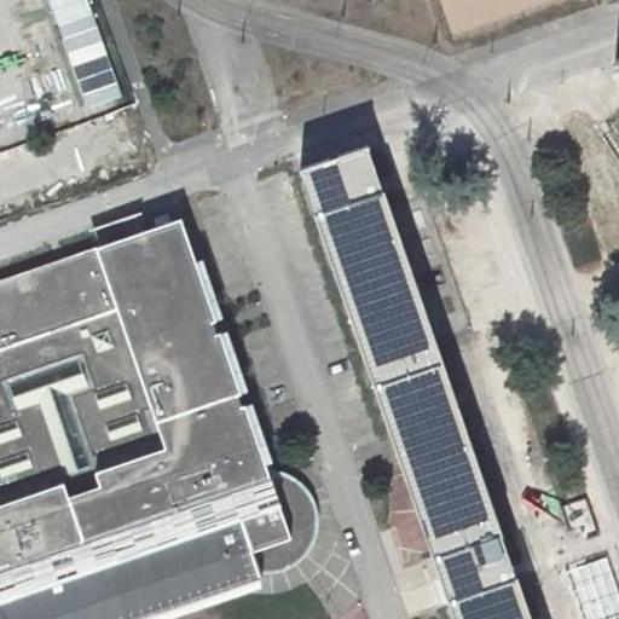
[(58,34),(93,120),(131,104),(96,19),(58,34)]
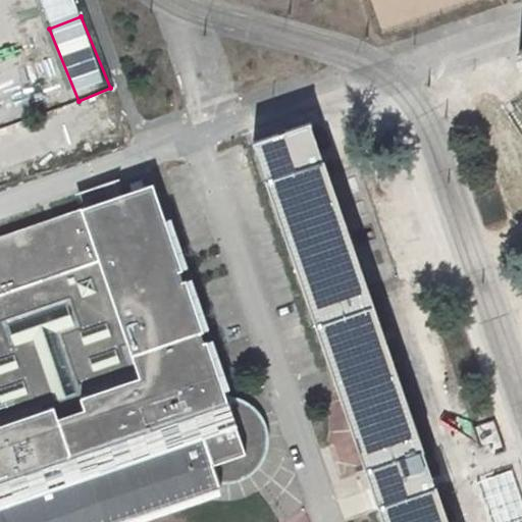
[(449,521),(312,122),(255,142),(256,144),(257,144),(369,470),(373,468),(374,473),(379,488),(384,504),(380,505),(386,521),(449,521)]
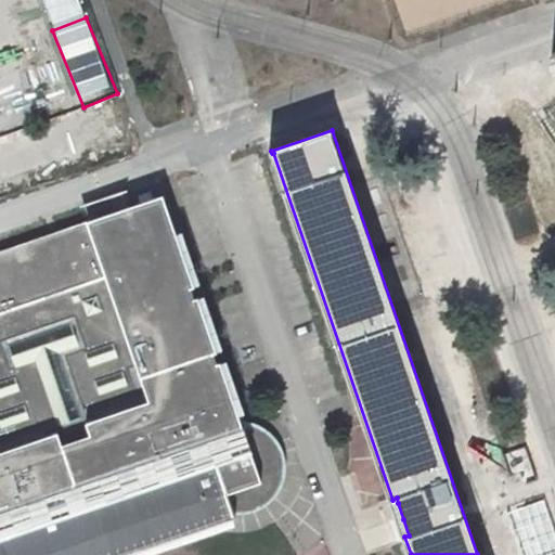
[(0,554),(126,554),(236,517),(234,516),(242,515),(250,515),(266,511),(274,503),(283,494),(287,486),(288,473),(287,464),(286,454),(284,448),(274,438),(267,430),(254,425),(243,424),(221,361),(216,363),(213,355),(218,353),(198,297),(193,298),(192,295),(190,291),(195,287),(163,195),(153,198),(151,192),(139,195),(141,203),(87,221),(59,232),(60,236),(56,237),(52,239),(51,235),(0,252),(0,554)]
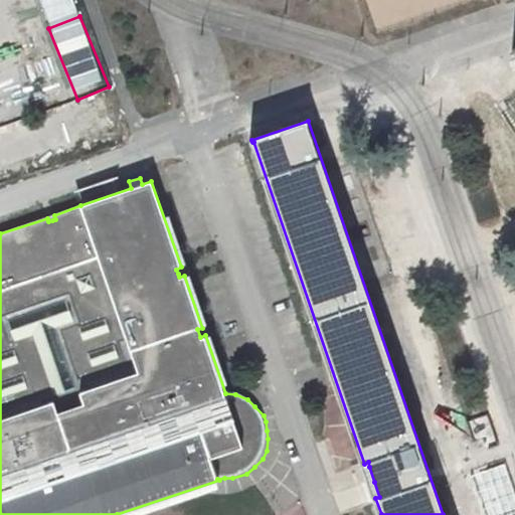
[(375,498),(379,497),(374,482),(369,467),(368,462),(364,464),(375,498)]
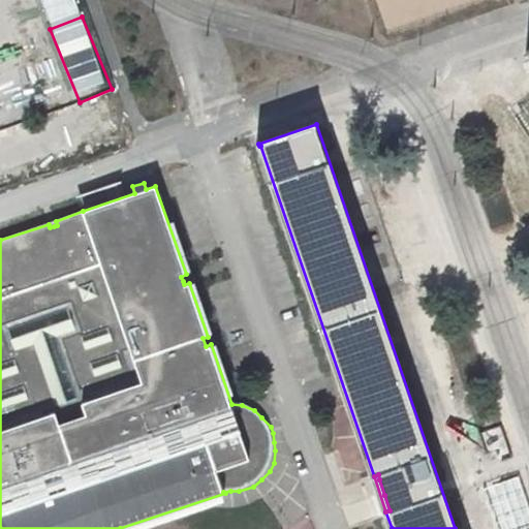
[(505,528),(528,528),(528,521),(517,486),(493,494),(505,528)]
